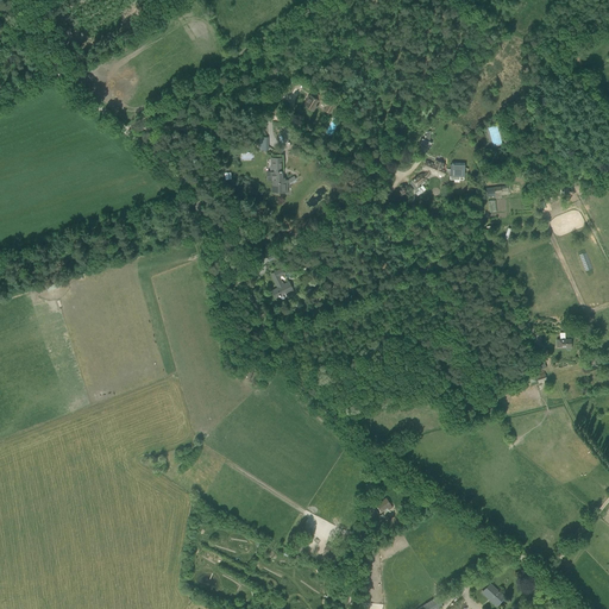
[(330,113),(334,105),(322,98),(316,94),(314,99),(309,95),(305,105),(309,108),(309,110),(313,112),(316,106),(316,107),(318,106),(316,105),(319,101),(327,106),(325,110),(330,113)]
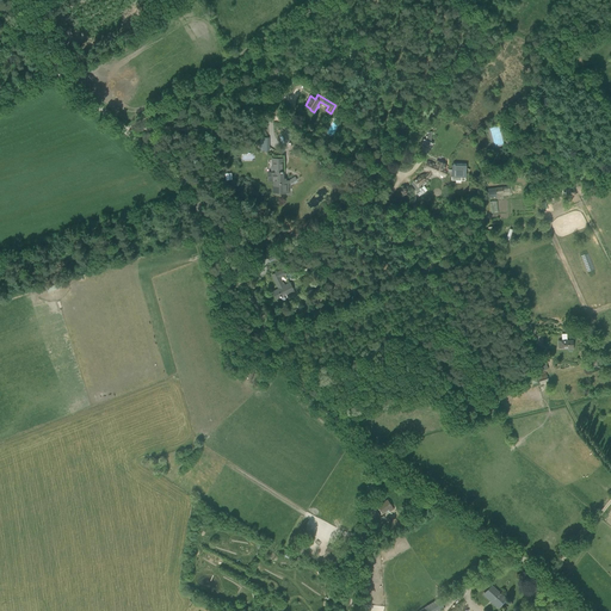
[(432,143),(431,142),(432,133),(427,133),(427,137),(426,136),(426,141),(424,140),(423,143),(431,147),(432,143)]
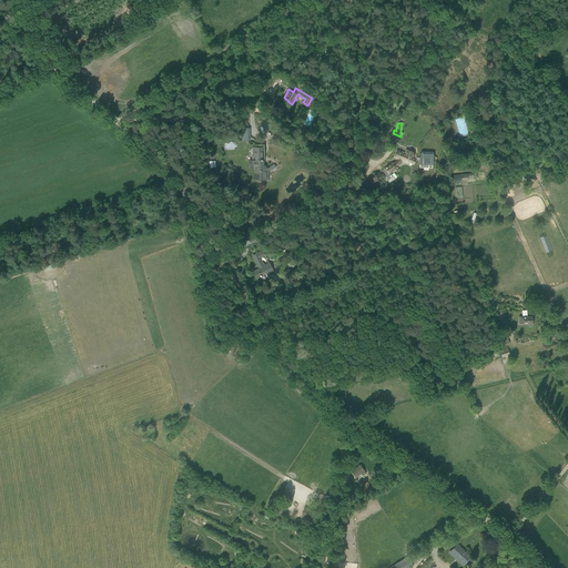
[(252,161),(249,161),(250,166),(254,166),(254,180),(259,180),(259,181),(262,181),(262,180),(267,180),(267,171),(270,171),(269,169),(265,169),(265,166),(262,166),(261,160),(262,160),(262,148),(253,148),(253,155),(252,155),(252,161)]
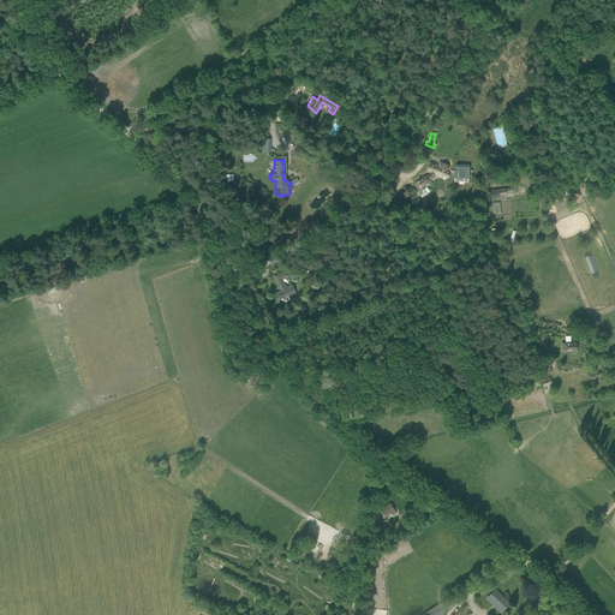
[(417,183),(413,185),(419,192),(422,191),(424,189),(423,186),(437,175),(439,175),(440,173),(448,177),(449,174),(451,171),(449,169),(451,167),(448,166),(446,165),(440,162),(439,166),(430,162),(427,171),(431,172),(431,173),(430,174),(429,175),(429,177),(428,177),(427,177),(427,175),(425,175),(425,177),(424,177),(419,180),(417,181),(417,183)]
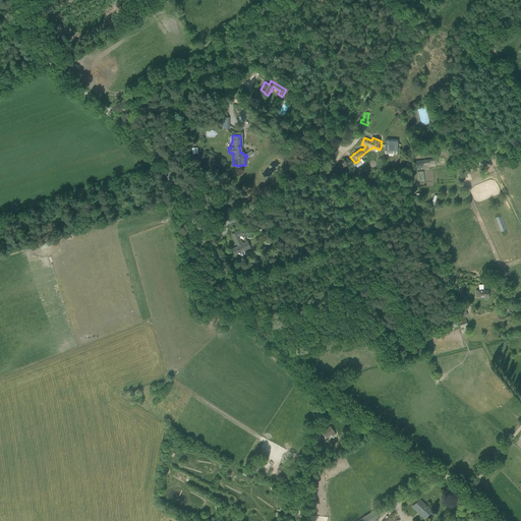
[(382,145),(381,148),(382,148),(383,148),(384,148),(385,148),(385,154),(396,154),(397,143),(397,139),(386,139),(386,140),(385,140),(385,145),(382,145)]
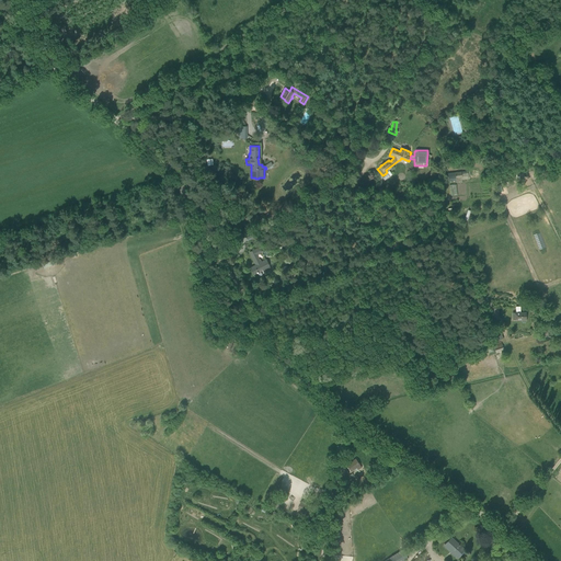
[(462,182),(461,176),(467,175),(467,171),(448,173),(448,175),(449,181),(456,181),(456,183),(462,182)]
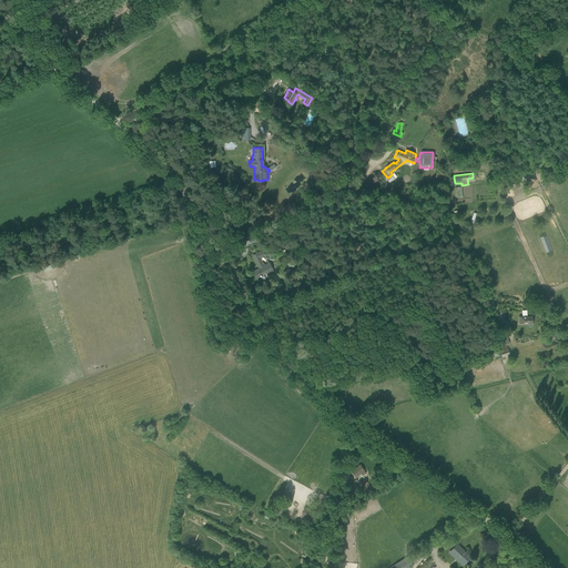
[(242,232),(242,230),(240,225),(239,220),(231,222),(233,230),(237,229),(239,233),(242,232)]
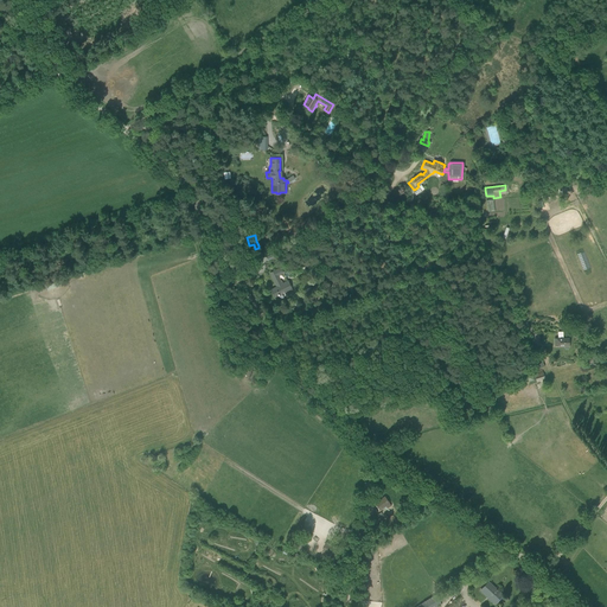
[(283,249),(279,251),(276,253),(275,251),(270,254),(272,255),(267,257),(268,261),(280,255),(291,250),(289,246),(283,248),(283,249)]
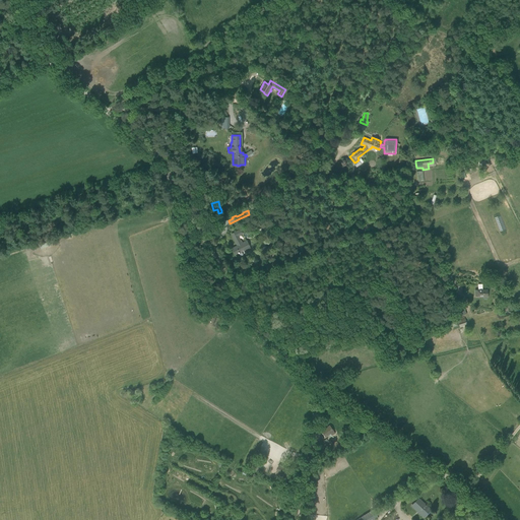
[(247,241),(243,243),(239,237),(244,234),(242,230),(241,231),(241,230),(237,232),(232,234),(232,235),(236,243),(237,244),(237,243),(238,246),(233,248),(236,254),(238,253),(239,254),(240,253),(239,253),(245,250),(246,251),(250,249),(251,249),(247,241)]
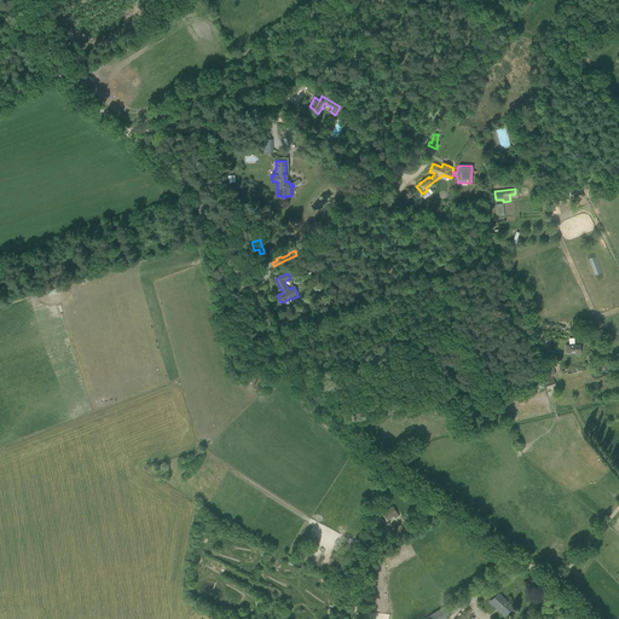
[(476,285),(472,293),(476,296),(481,289),(476,285)]
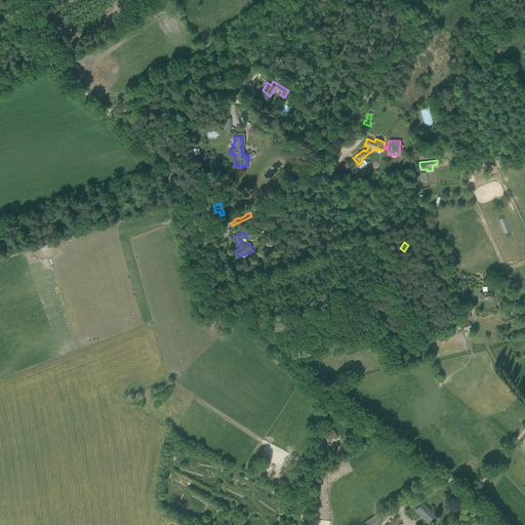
[(483,292),(480,293),(480,298),(488,298),(491,298),(492,298),(492,295),(492,292),(487,292),(487,287),(482,287),(483,292)]
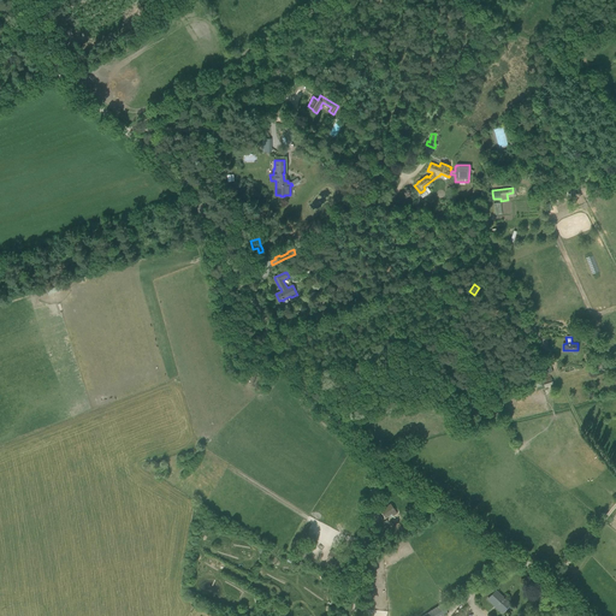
[(550,365),(542,367),(544,375),(552,372),(550,365)]
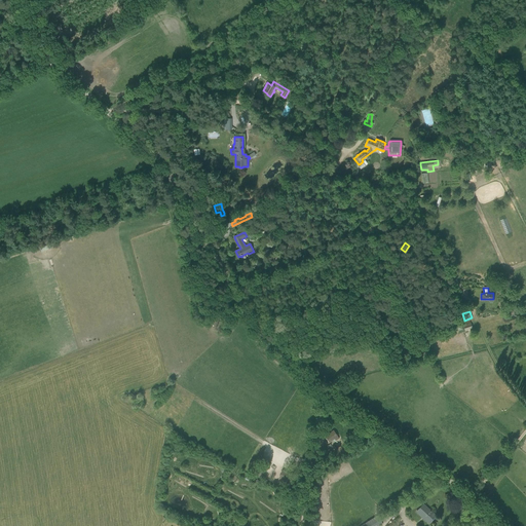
[(334,430),(330,433),(325,437),(329,442),(334,438),(336,441),(339,438),(334,430)]
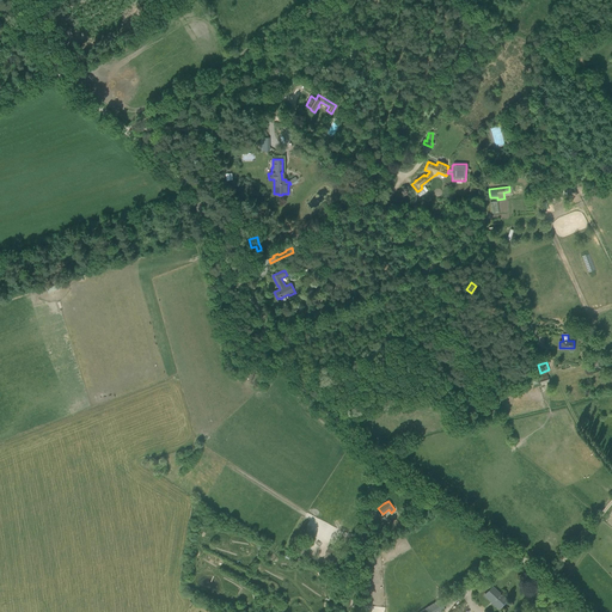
[(338,563),(338,562),(342,556),(343,554),(329,548),(325,555),(334,558),(332,561),(338,563)]
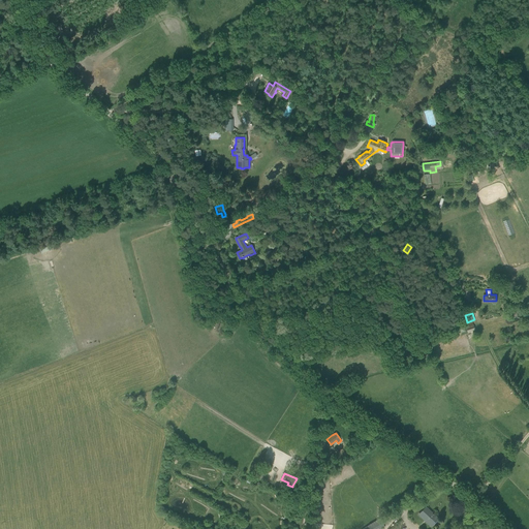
[(432,524),(437,518),(437,517),(435,516),(433,514),(432,512),(432,514),(430,510),(429,511),(426,509),(427,508),(426,507),(418,515),(425,520),(426,519),(432,524)]
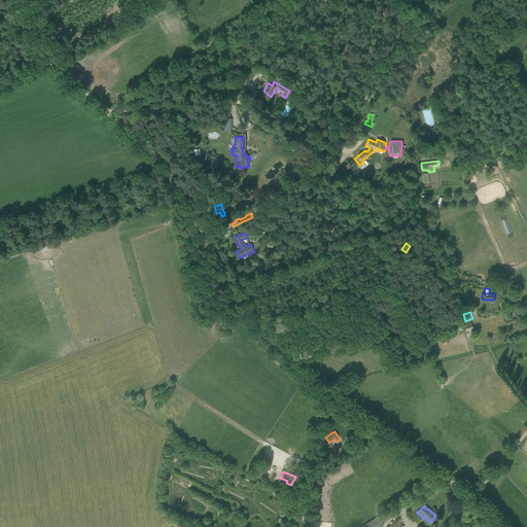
[(361,526),(360,526),(377,526),(378,526),(383,524),(378,517),(374,519),(361,526)]
